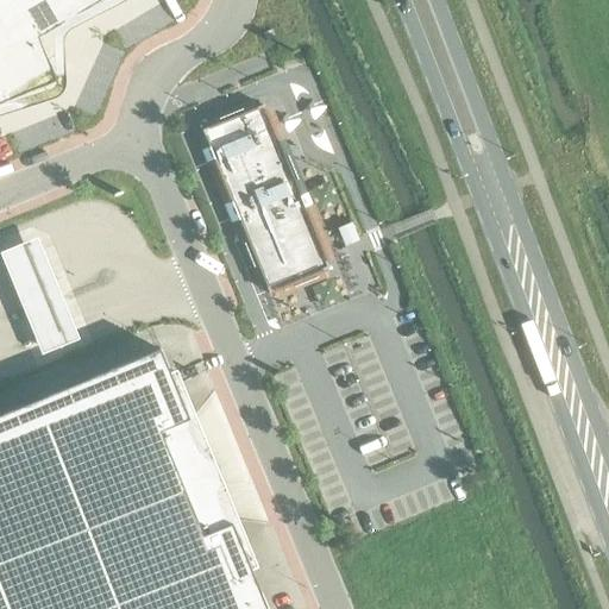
[(0,0),(0,104),(55,81),(38,37),(100,0),(0,0)]
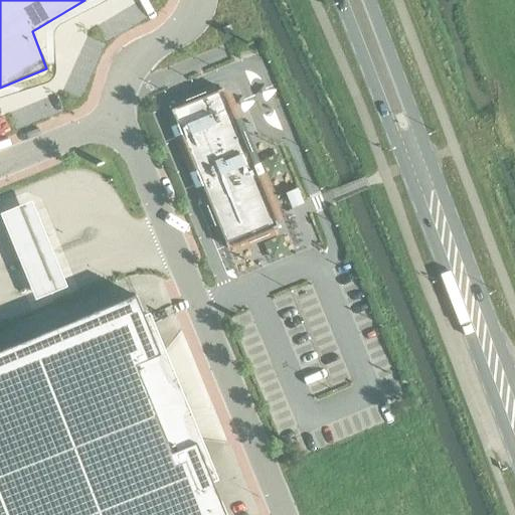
[(170,110),(226,246),(279,225),(221,89),(170,110)]
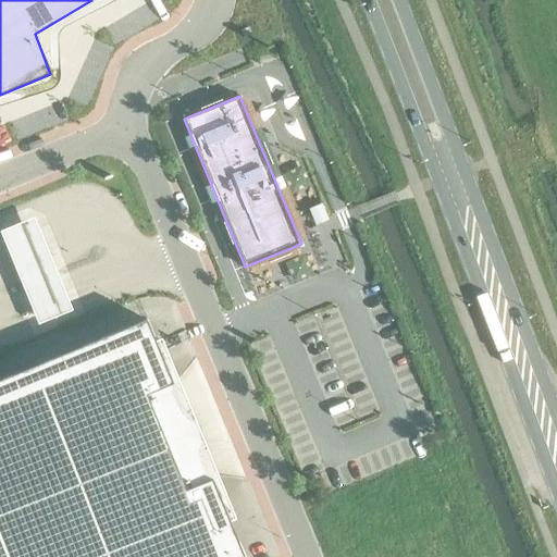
[(34,219),(0,232),(39,325),(72,311),(34,219)]
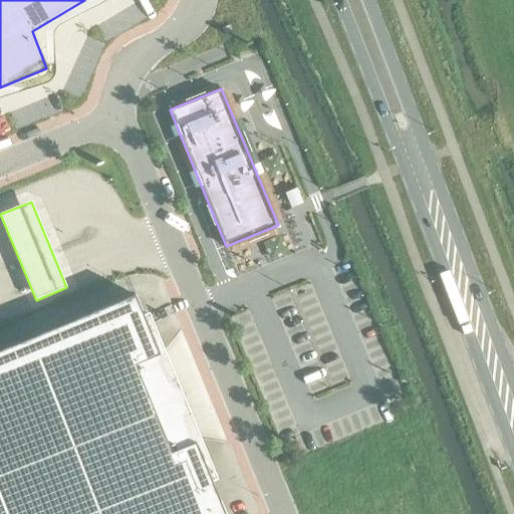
[(134,296),(0,350),(0,513),(224,513),(218,497),(214,498),(207,480),(214,477),(145,310),(141,312),(134,296)]
